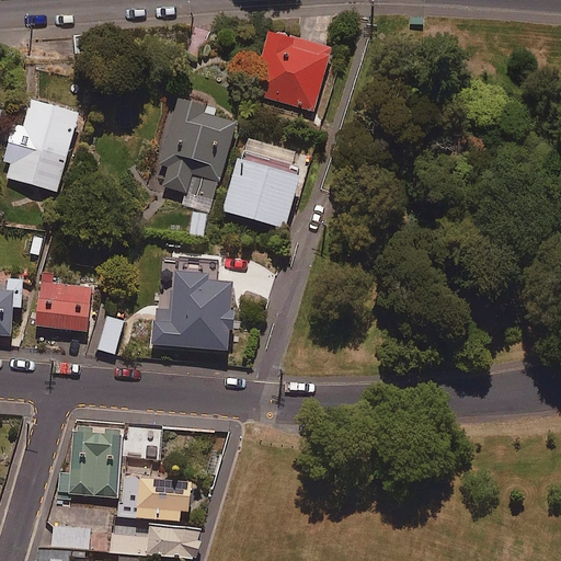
[(329,45),(267,29),(251,93),(312,110),(329,45)]
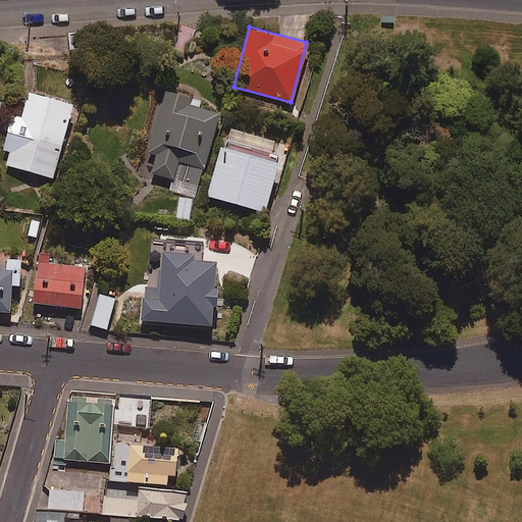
[(190,97),(165,89),(141,168),(197,186),(220,109),(189,100),(190,97)]
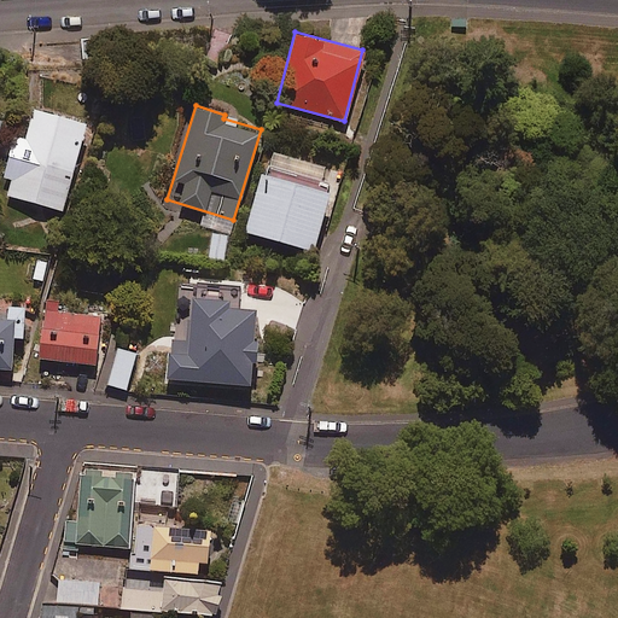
[(86,122),(33,106),(24,136),(13,134),(1,174),(11,178),(5,193),(60,210),(86,122)]
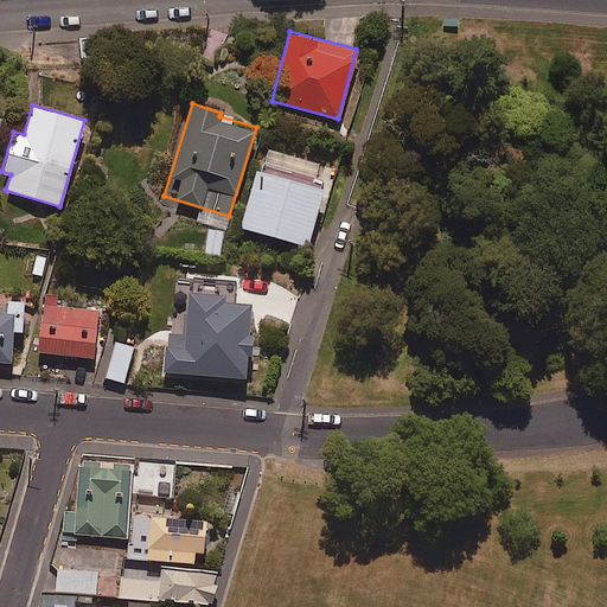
[(319,161),(268,147),(263,163),(314,177),(319,161)]
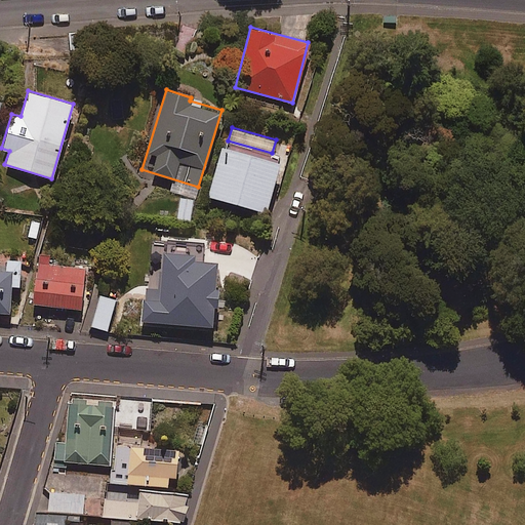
[(279,160),(221,144),(207,195),(265,211),(279,160)]
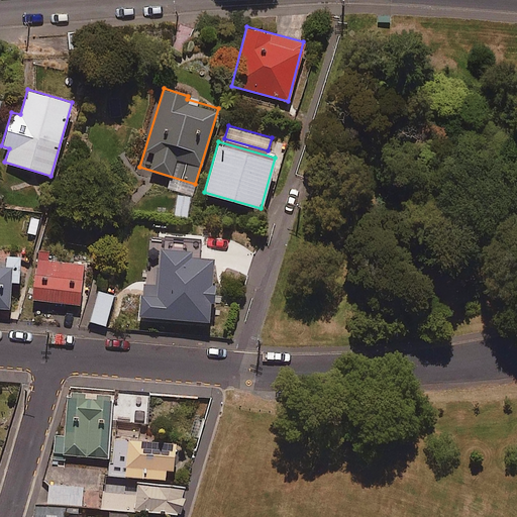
[(189,195),(177,193),(174,215),(186,217),(189,195)]
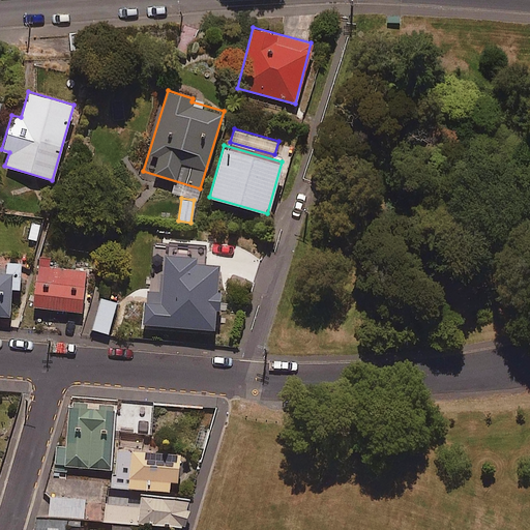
[(213,330),(218,264),(197,263),(198,256),(181,255),(182,245),(165,244),(160,298),(147,297),(145,324),(213,330)]
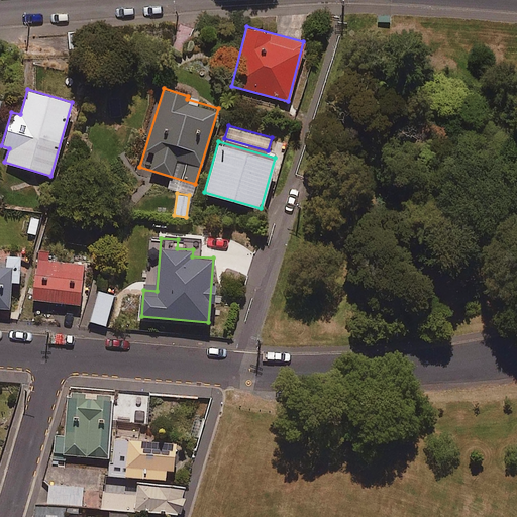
[(47,248),(38,247),(32,299),(78,304),(83,263),(46,260),(47,248)]
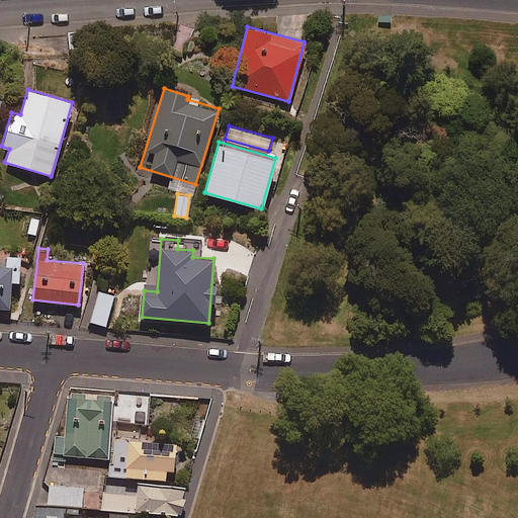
[(5,254),(5,260),(0,259),(0,308),(9,309),(11,280),(18,280),(20,255),(5,254)]
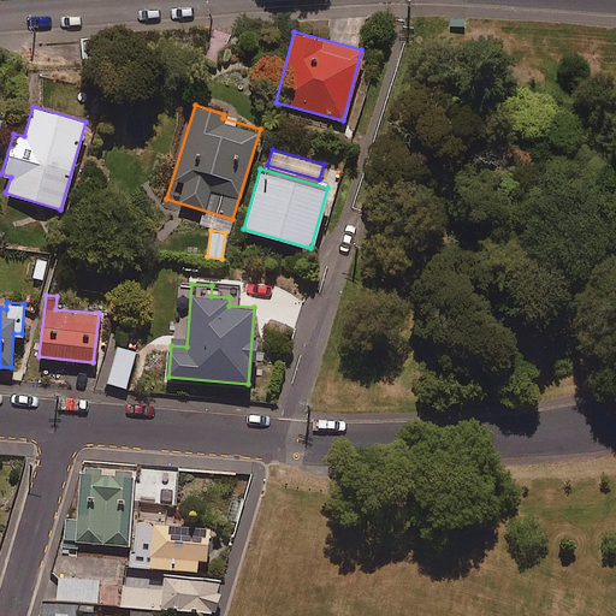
[(135,349),(117,345),(107,381),(125,386),(135,349)]
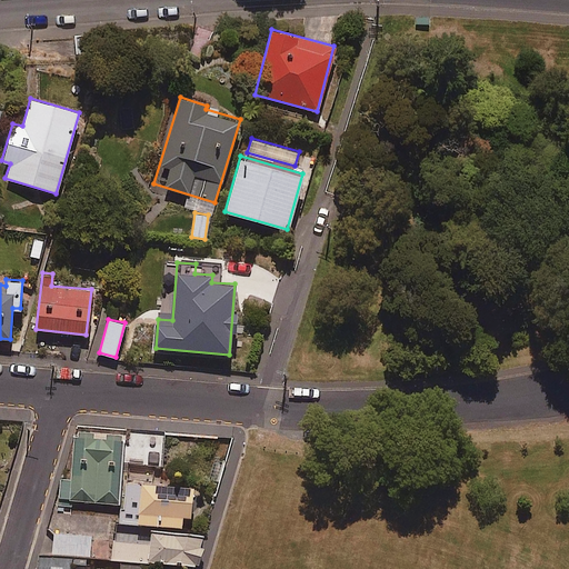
[(59,479),(58,506),(72,507),(72,500),(118,502),(122,431),(72,429),(70,479),(59,479)]
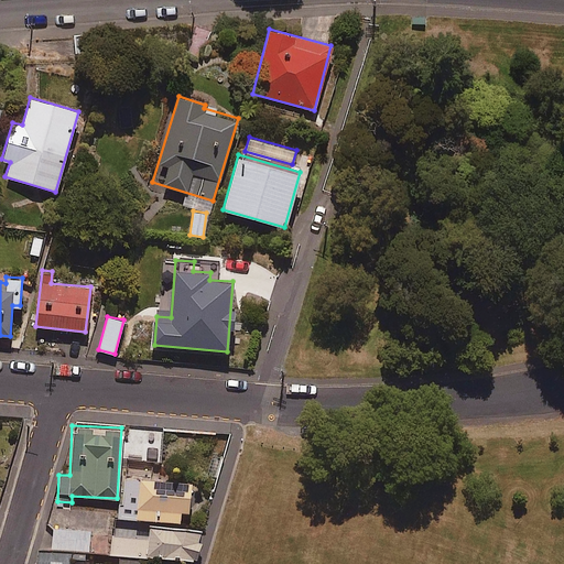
[(127,432),(126,461),(162,462),(162,433),(127,432)]
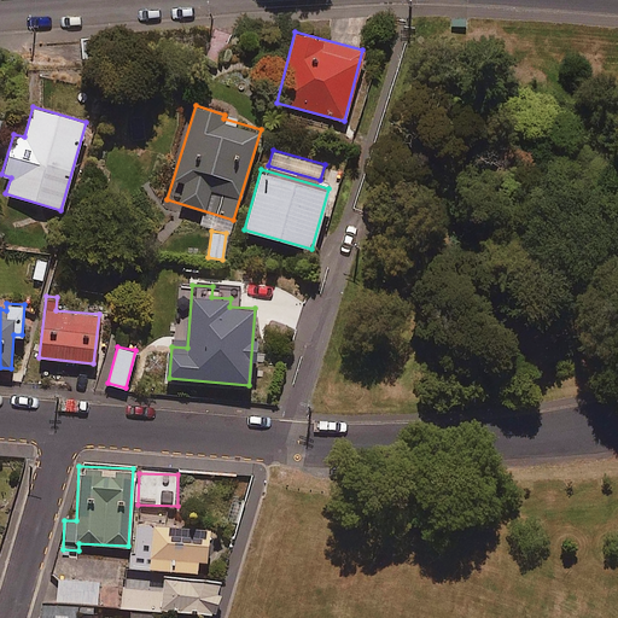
[(208,525),(138,523),(136,551),(132,551),(130,566),(196,570),(196,559),(207,560),(208,525)]
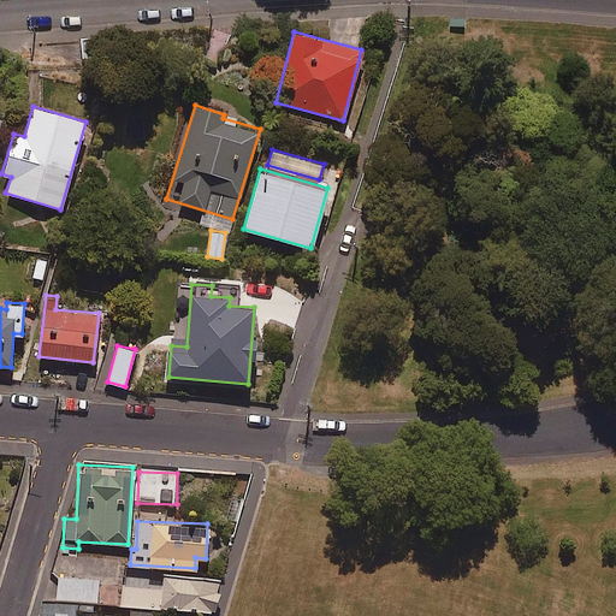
[(217,573),(126,569),(125,585),(122,585),(120,605),(215,608),(217,573)]
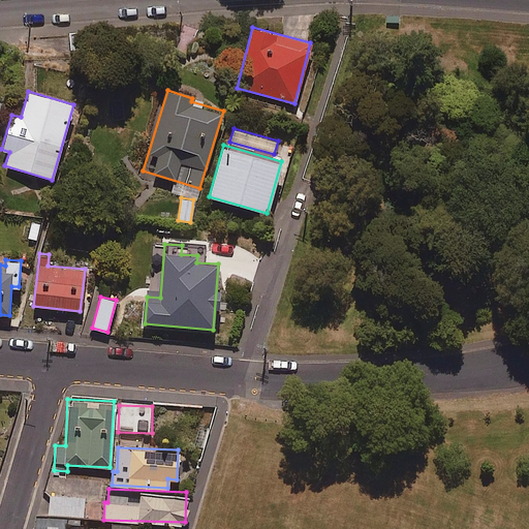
[(84,496),(50,496),(50,515),(84,515),(84,496)]
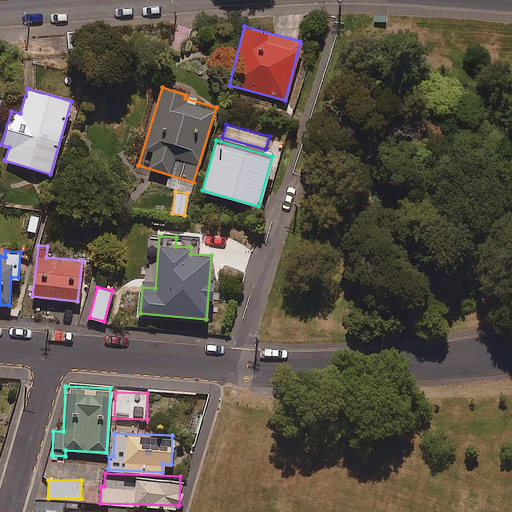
[(62,511),(63,500),(35,499),(34,511),(62,511)]
